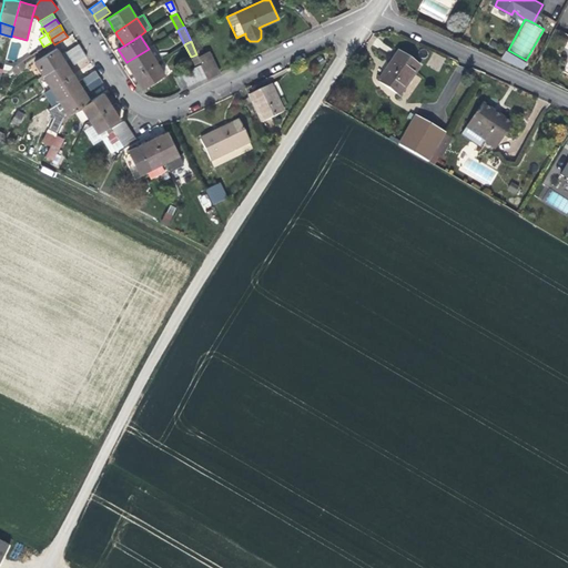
[(79,44),(61,56),(64,61),(82,50),(81,47),(79,44)]
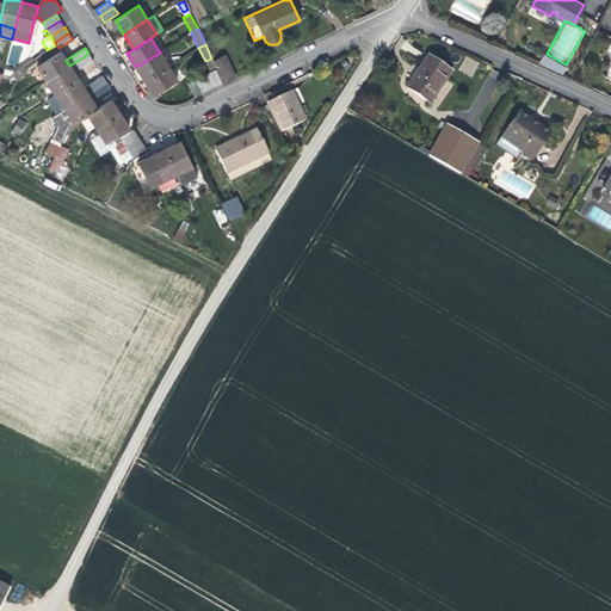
[(47,81),(69,66),(66,60),(61,51),(37,67),(47,81)]
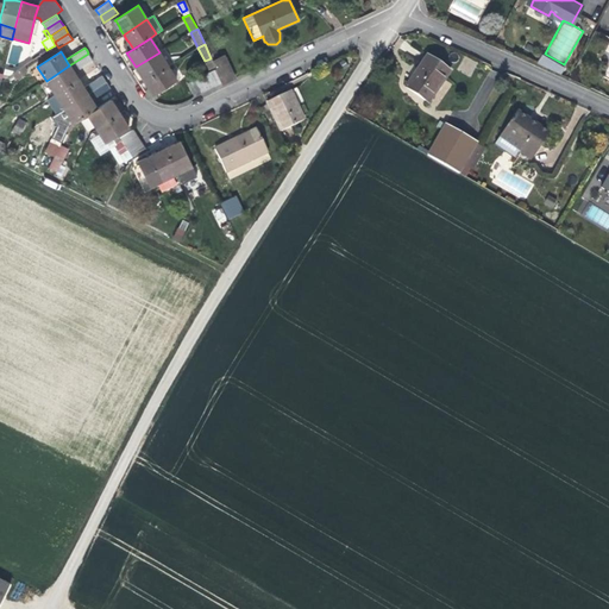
[(168,66),(159,52),(136,67),(140,74),(145,81),(168,66)]
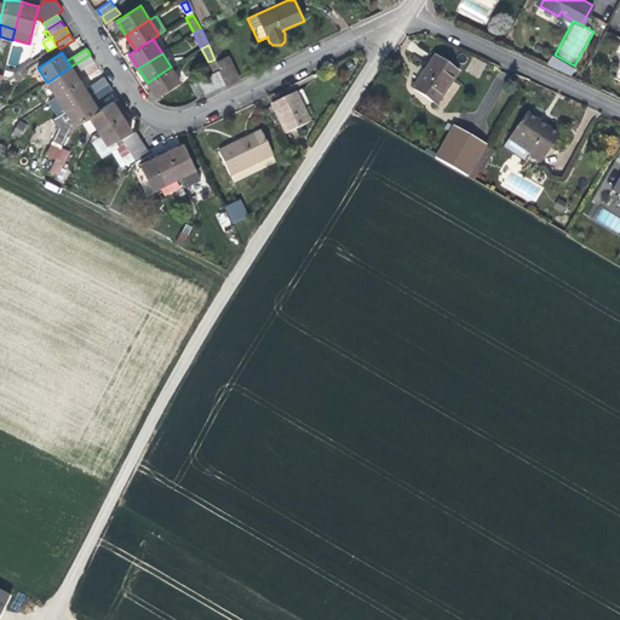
[(90,55),(70,67),(75,74),(95,62),(92,57),(90,55)]
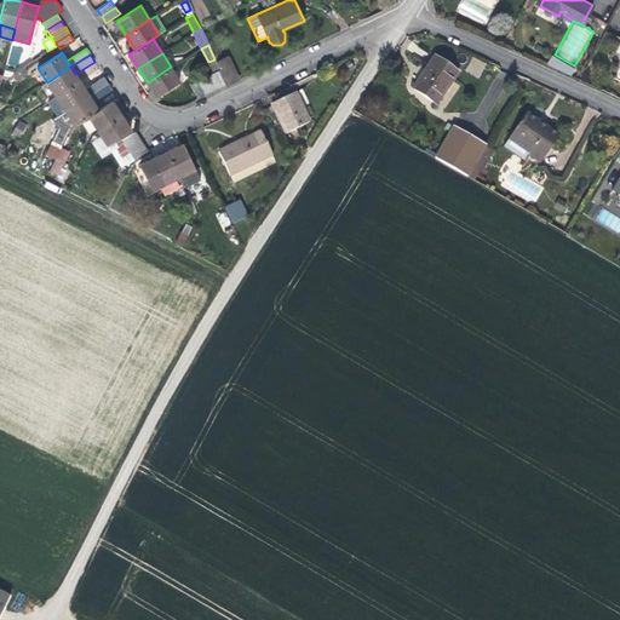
[(458,72),(435,56),(424,72),(425,73),(424,75),(420,80),(419,79),(413,89),(436,104),(458,72)]
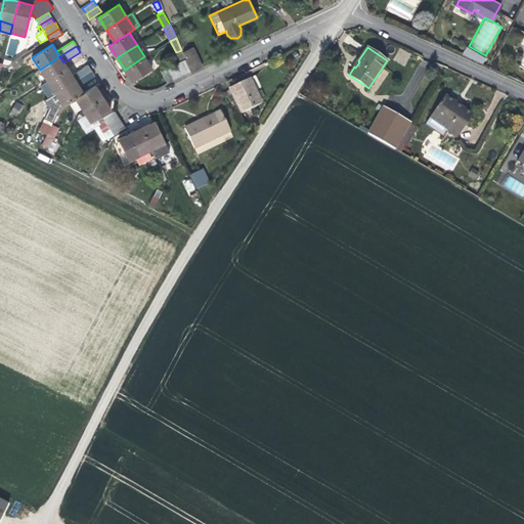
[(485,57),(466,47),(462,54),(482,63),(485,57)]
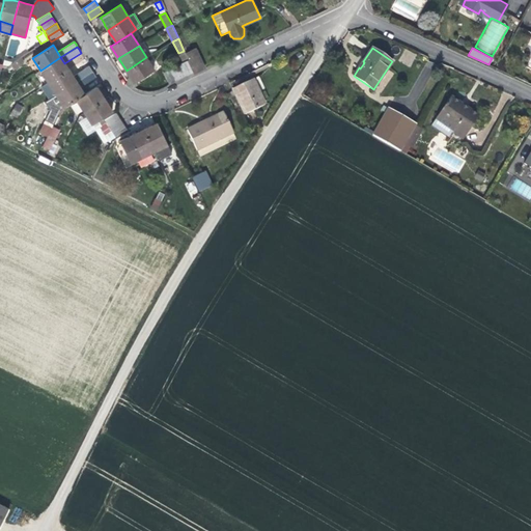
[(193,73),(203,67),(195,49),(186,54),(189,60),(187,60),(193,73)]
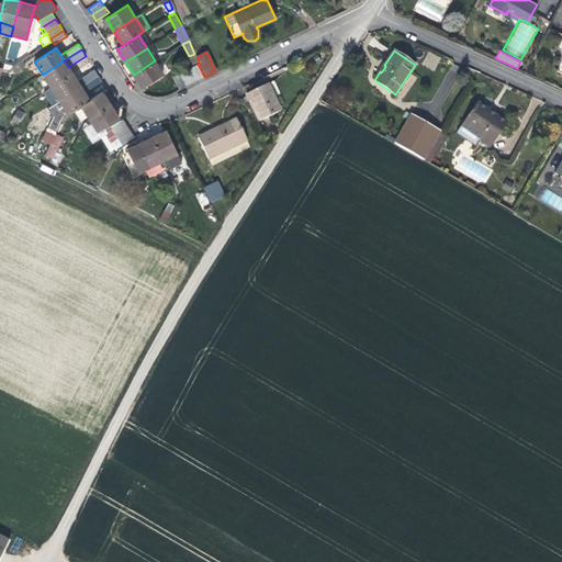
[(13,66),(12,67),(15,72),(22,68),(20,66),(24,64),(23,60),(13,66)]
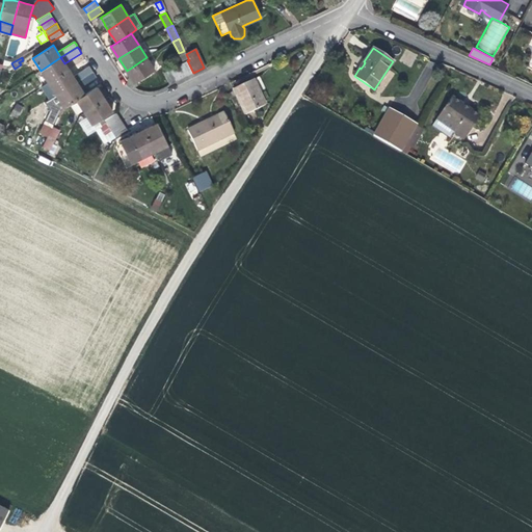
[(64,63),(60,57),(41,71),(49,83),(69,70),(64,63)]
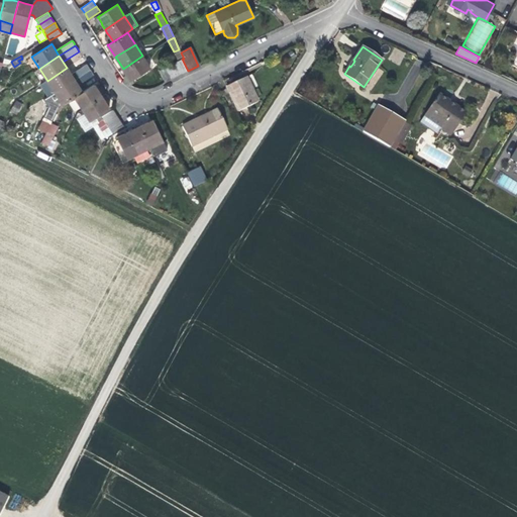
[(150,69),(142,56),(123,69),(125,72),(126,75),(130,81),(132,80),(150,69)]
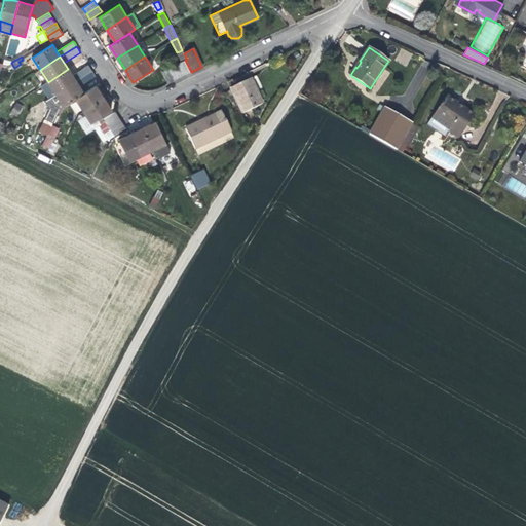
[(185,75),(191,72),(185,60),(180,63),(185,75)]
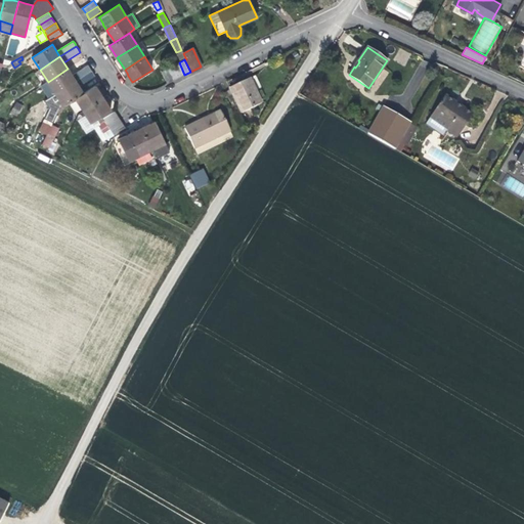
[(179,78),(184,75),(179,62),(173,66),(179,78)]
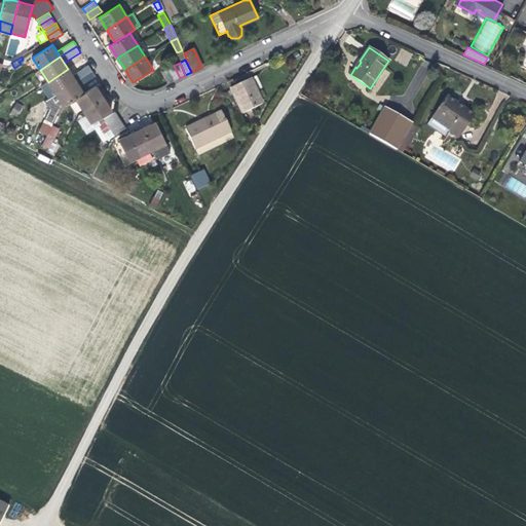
[(91,71),(88,65),(76,72),(80,78),(91,71)]
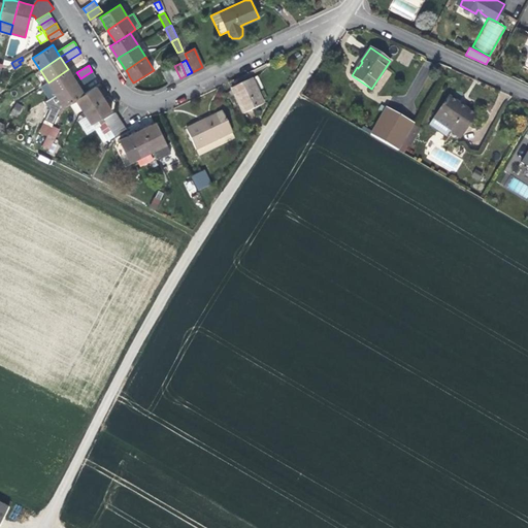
[(168,69),(174,81),(180,78),(174,66),(168,69)]
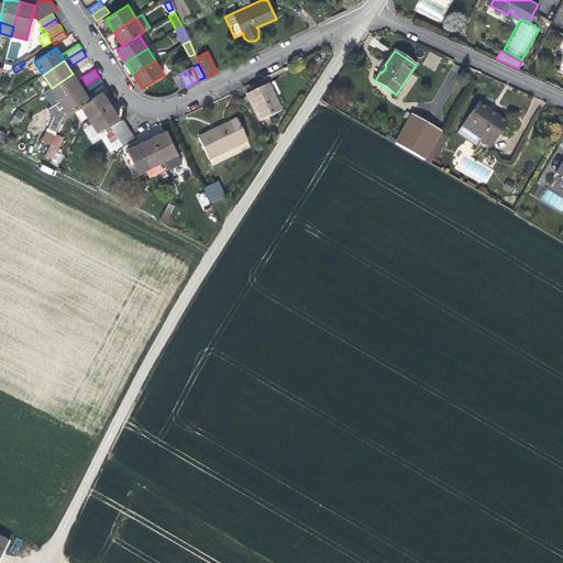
[(76,78),(73,74),(52,88),(59,100),(81,87),(76,78)]
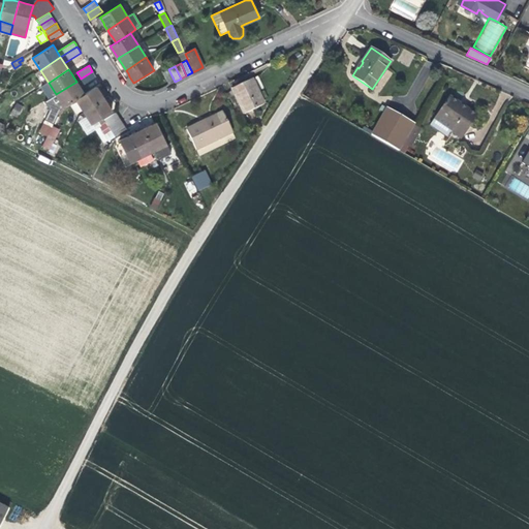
[(162,71),(168,84),(175,82),(168,69),(162,71)]
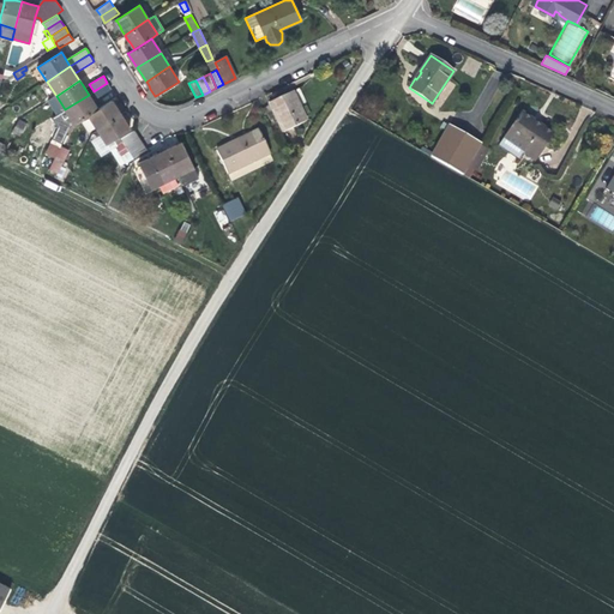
[(107,83),(94,91),(97,97),(112,89),(107,83)]
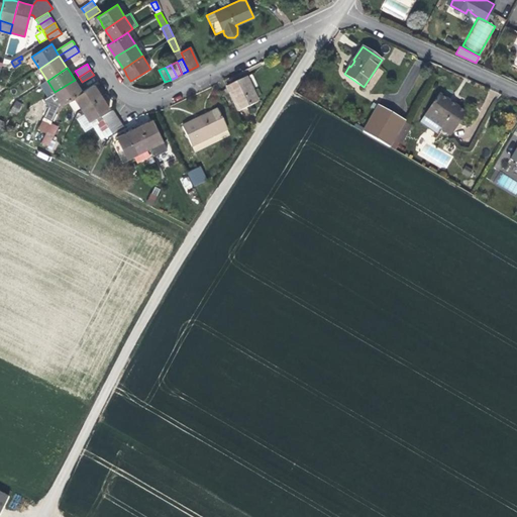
[(132,80),(130,81),(126,75),(123,77),(129,86),(134,83),(132,80)]
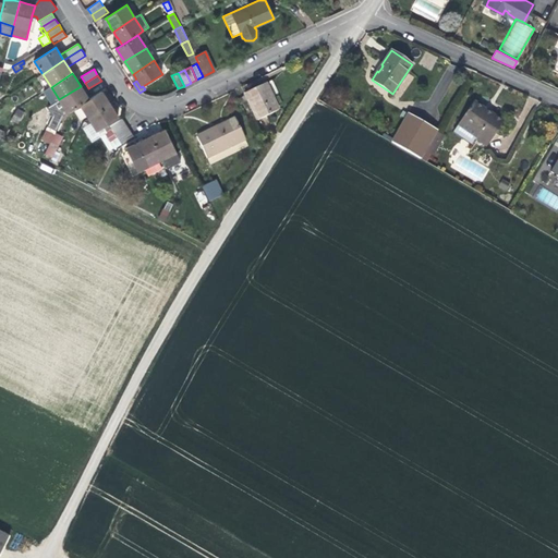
[(257,121),(279,110),(266,83),(258,87),(255,88),(253,84),(246,87),(249,92),(244,94),(245,96),(242,97),(245,106),(250,104),(257,121)]
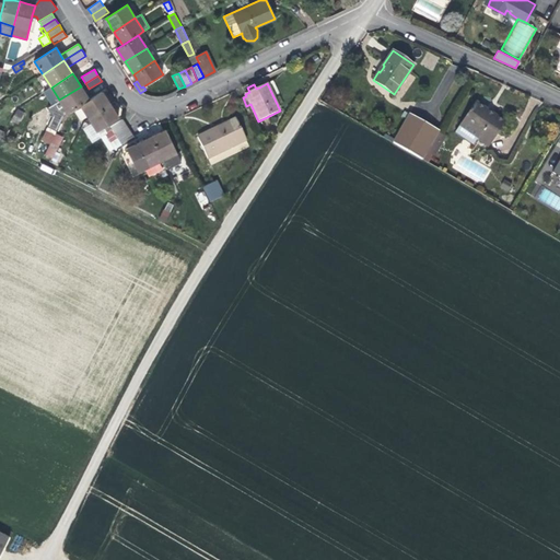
[(59,100),(68,113),(80,105),(89,100),(85,93),(81,86),(59,100)]
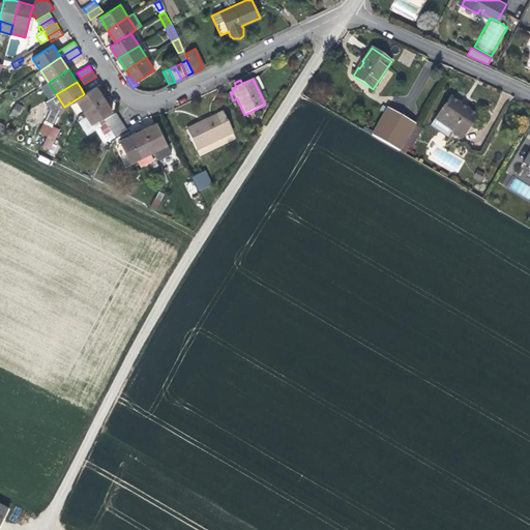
[(76,99),(84,112),(105,98),(100,93),(96,86),(84,94),(76,99)]
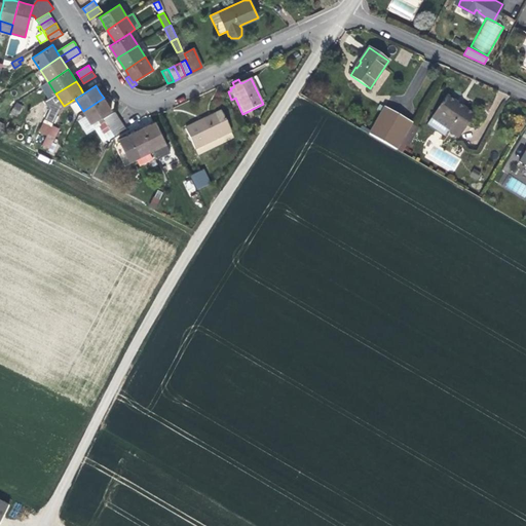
[(447,96),(431,118),(448,130),(459,138),(475,115),(460,106),(447,96)]
